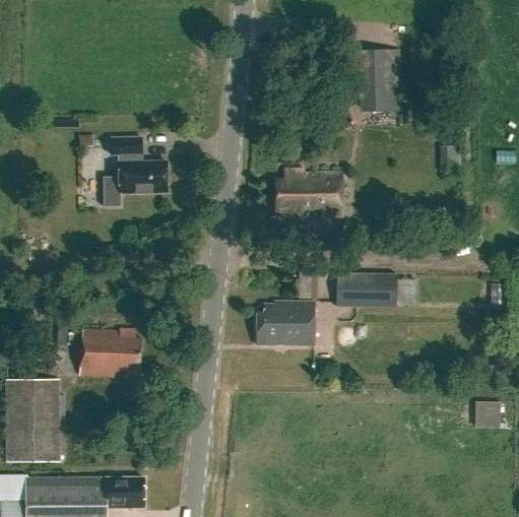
[(399,47),(362,47),(362,108),(400,108),(399,47)]
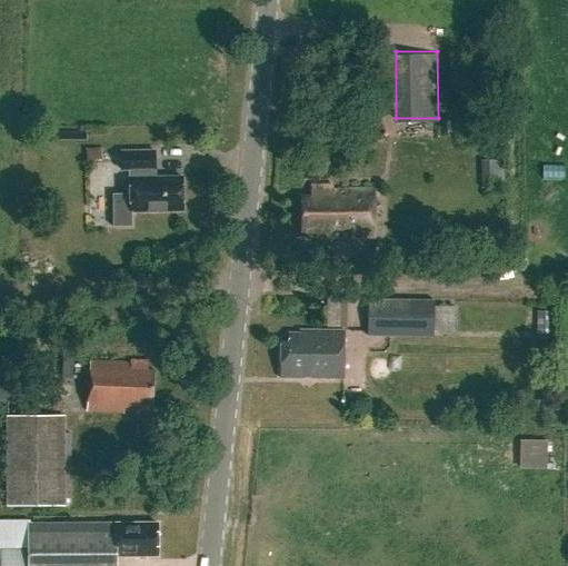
[(102,146),(88,147),(88,159),(103,158),(102,146)]
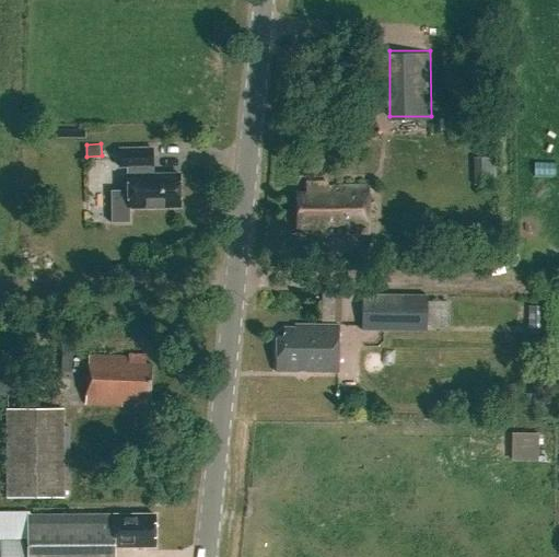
[(128,188),(111,188),(112,221),(130,220),(129,209),(181,208),(179,175),(179,171),(153,172),(152,167),(153,167),(152,150),(152,146),(119,147),(119,150),(119,167),(128,167),(128,176),(128,188)]
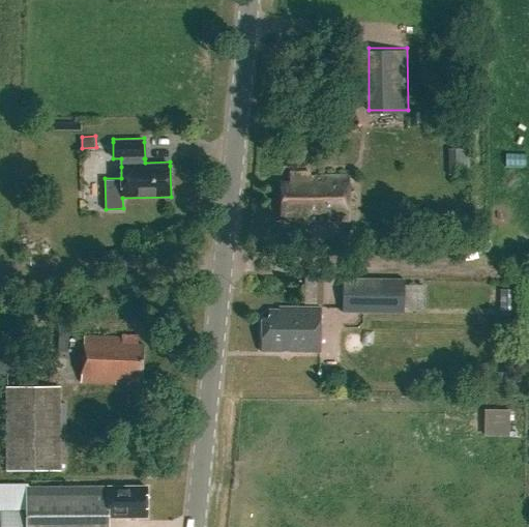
[(474,169),(473,142),(452,143),(453,170),(474,169)]
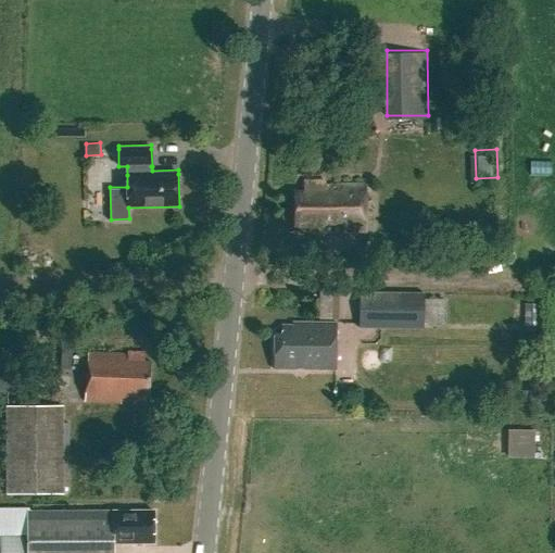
[(327,186),(327,181),(304,181),(304,192),(294,192),(294,235),(323,235),(365,234),(364,185),(327,186)]
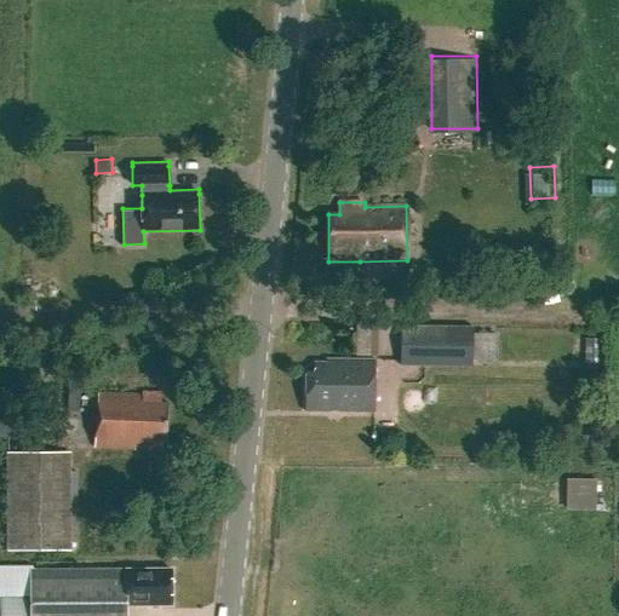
[(388,346),(378,316),(355,323),(365,353),(388,346)]
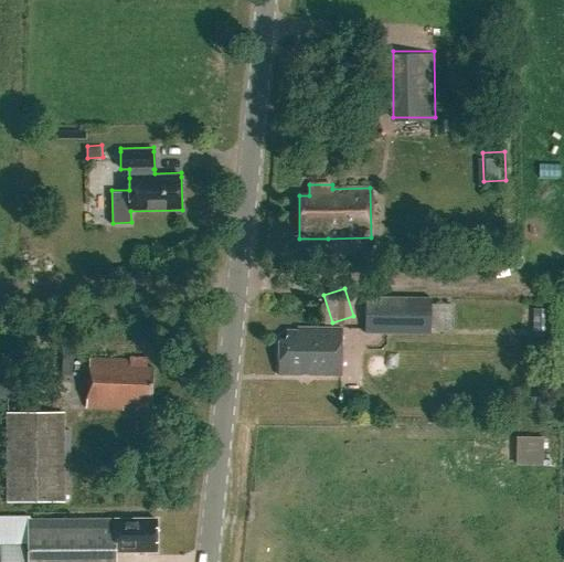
[(365,330),(432,332),(432,326),(433,301),(433,295),(366,294),(365,330)]
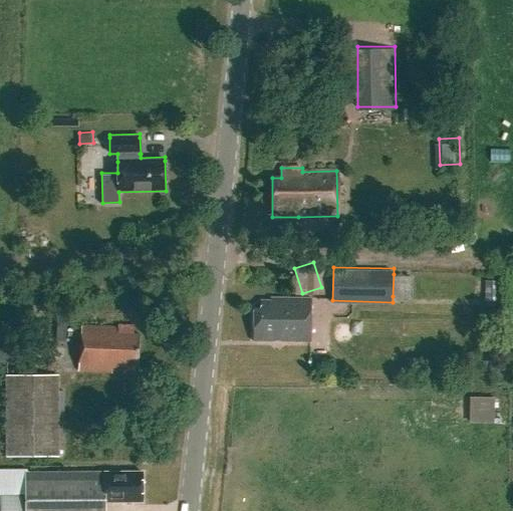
[(394,274),(393,296),(412,296),(412,274),(394,274)]
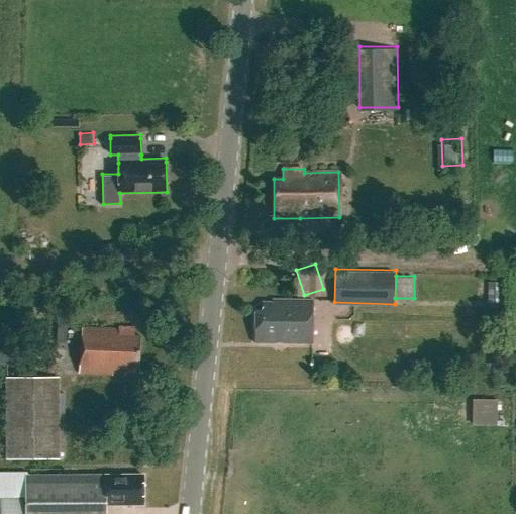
[(488,305),(502,305),(502,281),(488,281),(488,305)]
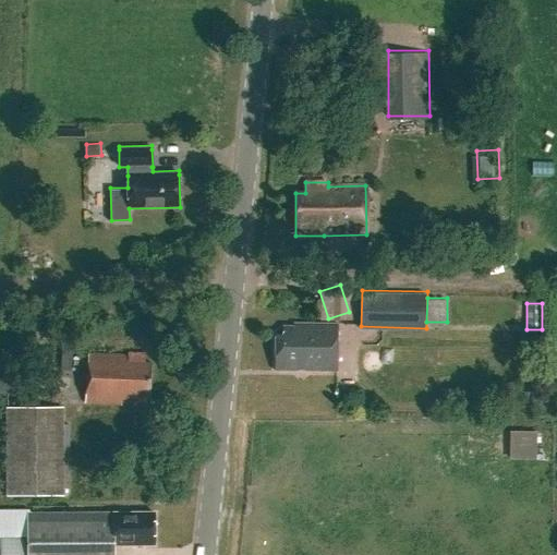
[(338,323),(293,322),(293,325),(282,325),(282,334),(275,334),(274,369),(337,371),(338,323)]
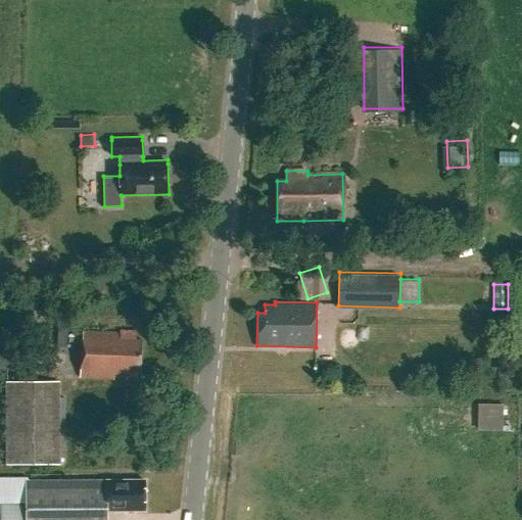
[(140,380),(141,341),(137,341),(137,330),(121,329),(121,331),(84,330),(83,379),(112,380),(112,377),(127,377),(128,380),(140,380)]
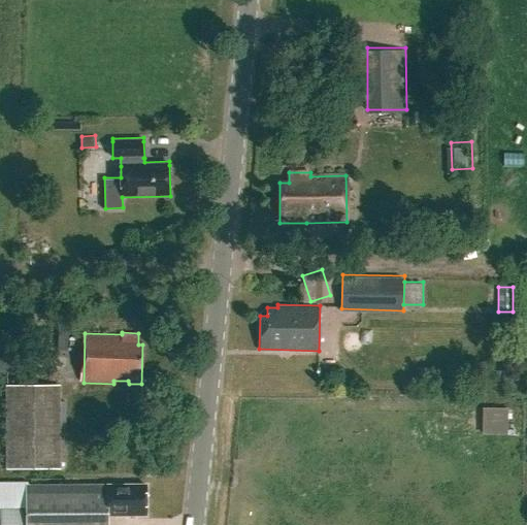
[(7,470),(60,469),(59,387),(5,388),(7,470)]
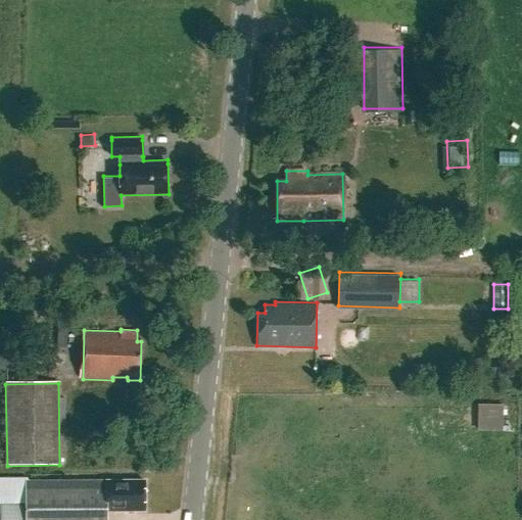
[(479,403),(479,428),(503,428),(503,403),(479,403)]
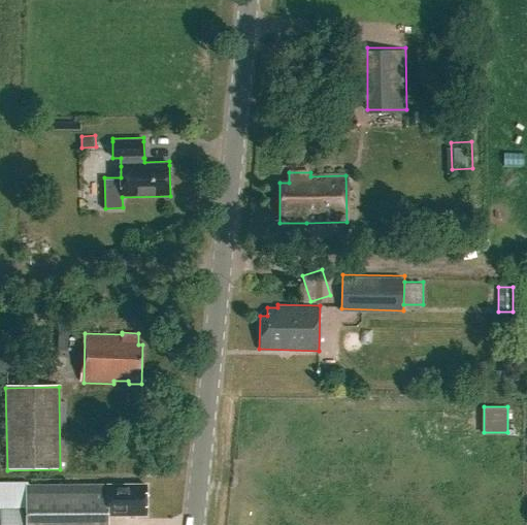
[(0,509),(24,510),(23,524),(105,524),(105,515),(145,515),(145,487),(105,487),(105,486),(25,486),(25,482),(0,482),(0,509)]
